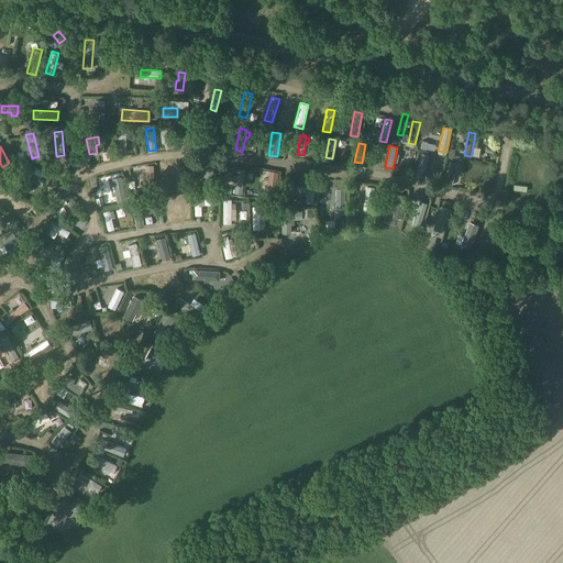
[(421,153),(415,176),(422,178),(429,155),(421,153)]
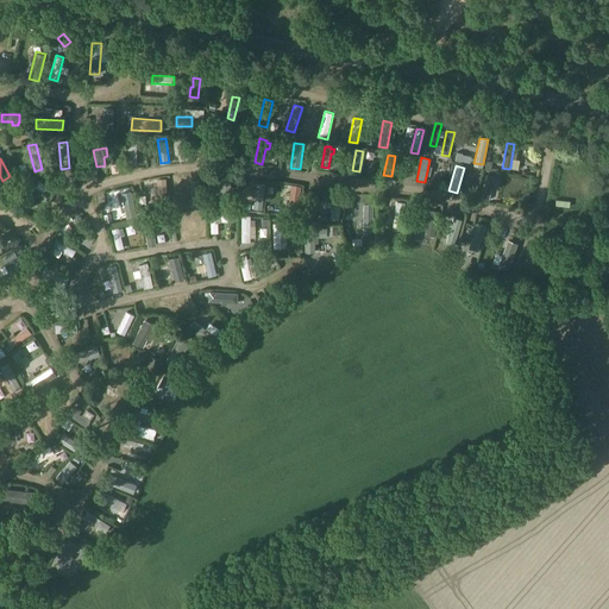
[(481,200),(489,201),(493,176),(485,175),(481,200)]
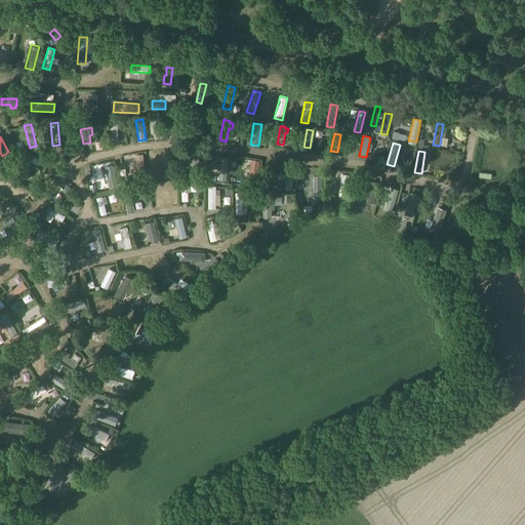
[(197,177),(200,153),(192,152),(189,176),(197,177)]
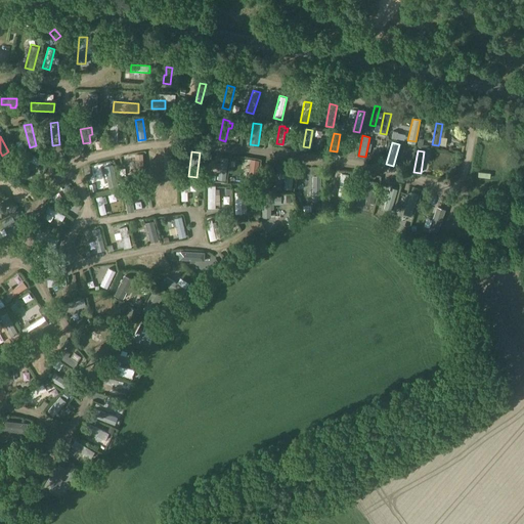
[(135,162),(133,162),(133,168),(136,168),(136,178),(144,177),(142,154),(135,154),(135,162)]
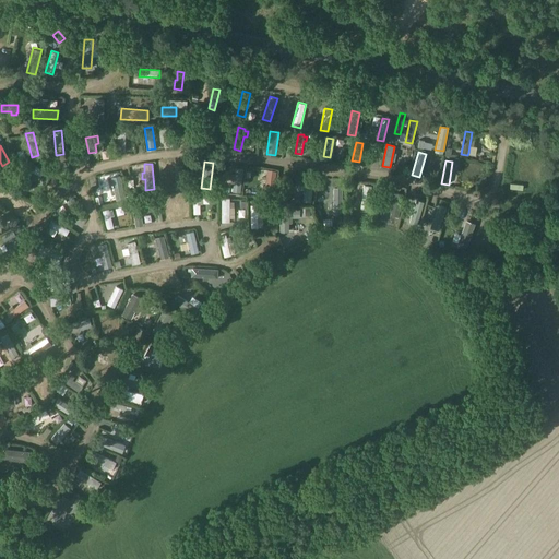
[(27,165),(20,167),(23,190),(32,189),(27,165)]
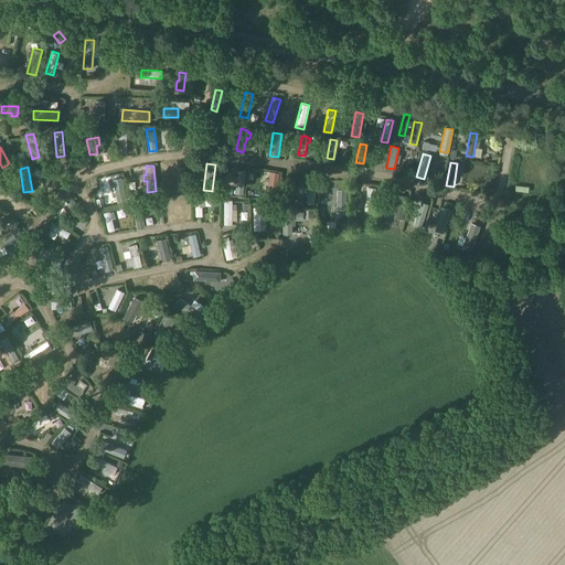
[(238,170),(235,194),(243,194),(245,171),(238,170)]
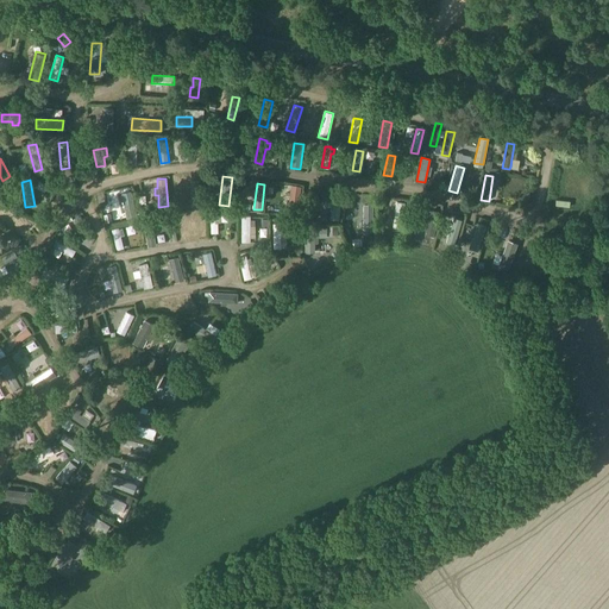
[(100,187),(102,194),(110,192),(107,184),(100,187)]
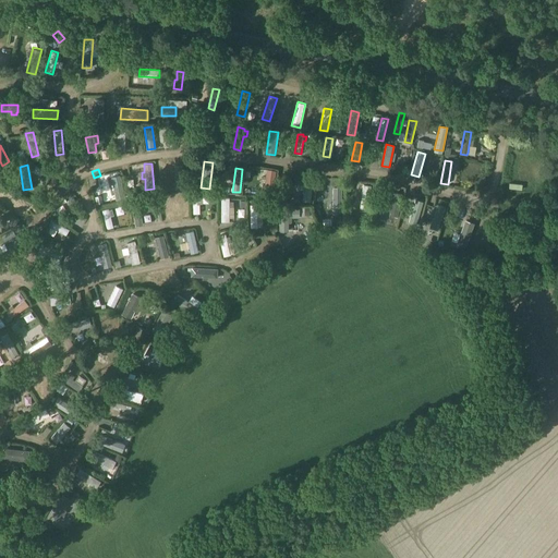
[(264,192),(273,193),(276,171),(267,170),(264,192)]
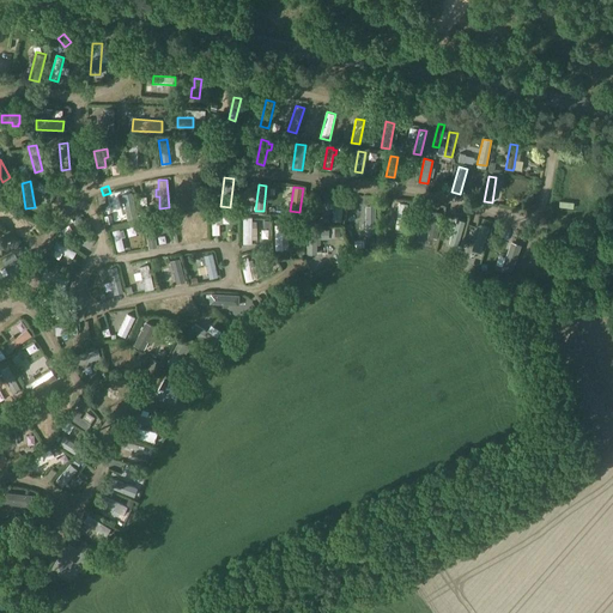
[(0,218),(10,216),(5,192),(0,193),(0,218)]
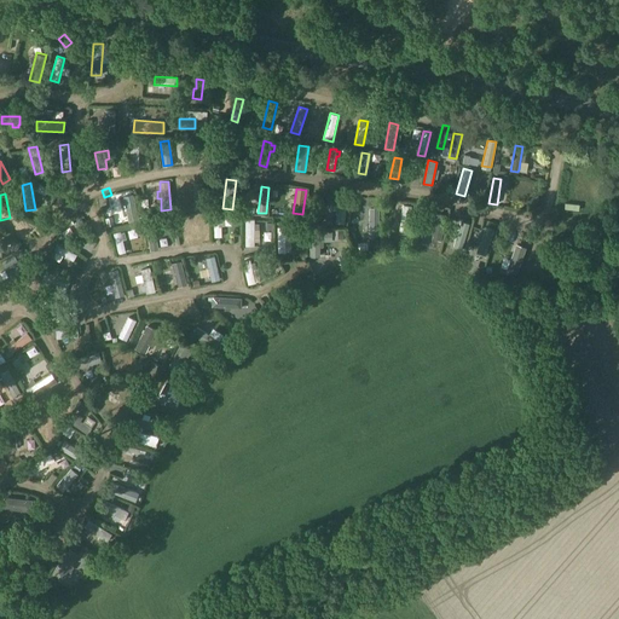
[(133,194),(123,196),(129,220),(138,219),(133,194)]
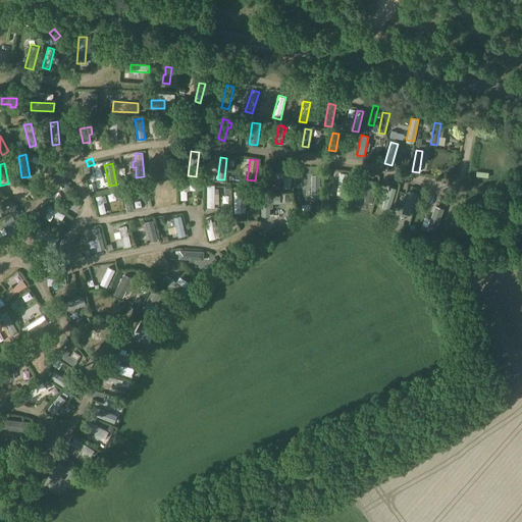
[(285,167),(285,168),(284,176),(282,188),(291,189),(293,167),(285,167)]
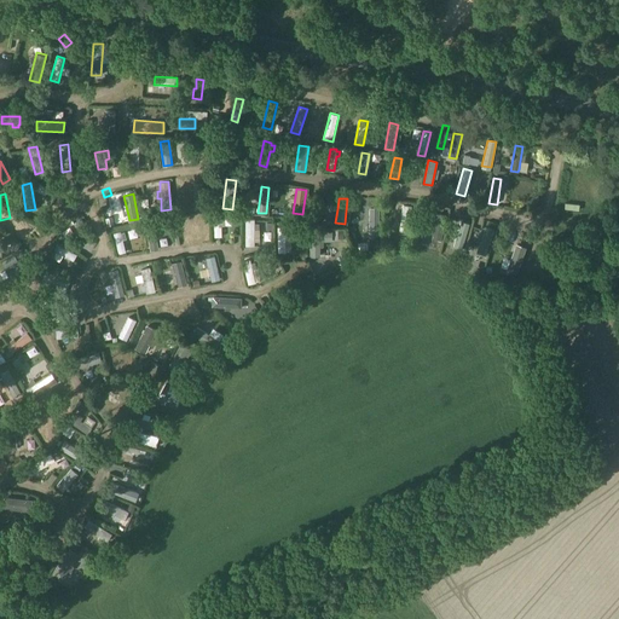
[(357,201),(357,213),(366,213),(366,201),(357,201)]
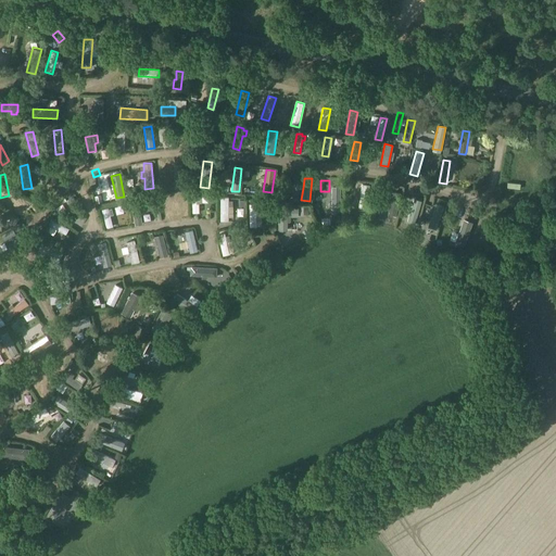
[(362,184),(358,207),(366,209),(369,185),(362,184)]
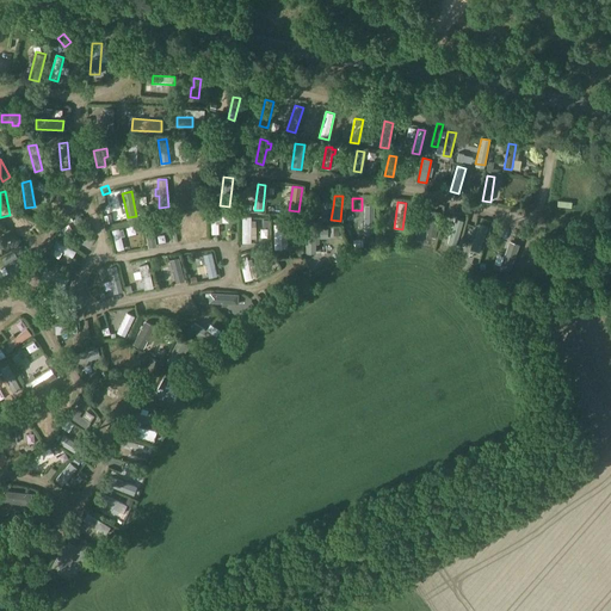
[(374,230),(375,205),(365,205),(365,230),(374,230)]
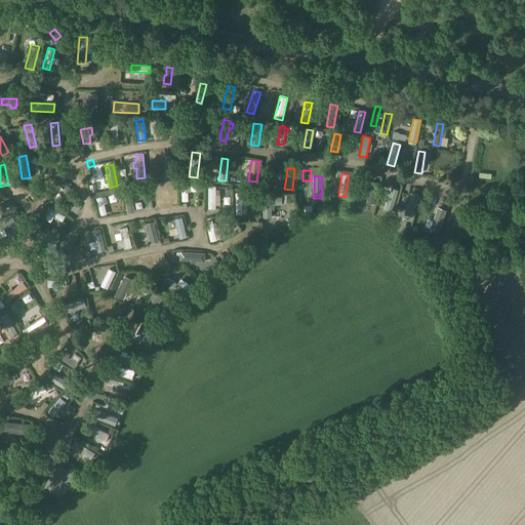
[(373,204),(378,184),(370,182),(366,202),(373,204)]
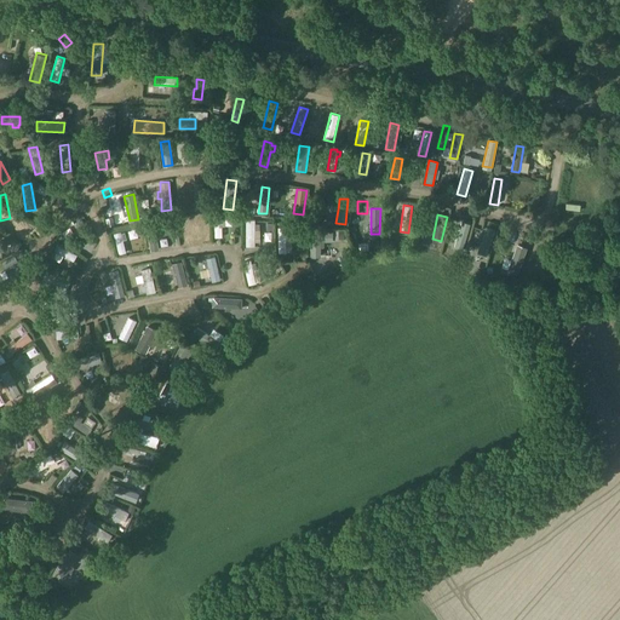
[(82,219),(74,223),(85,244),(93,239),(82,219)]
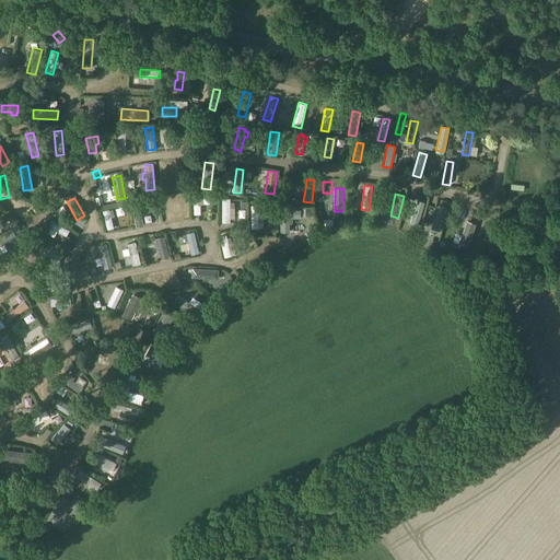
[(170,208),(178,207),(177,198),(168,199),(170,208)]
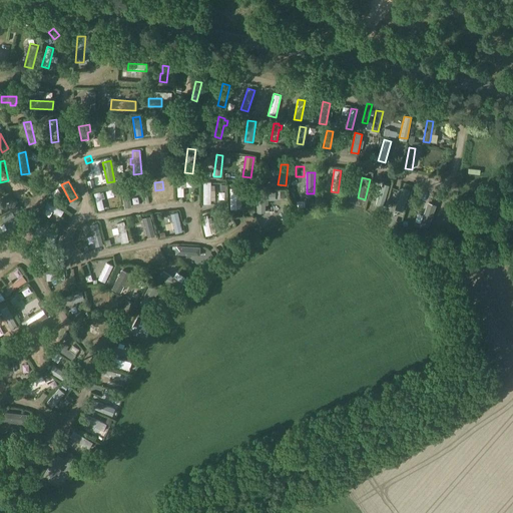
[(103,192),(111,190),(109,182),(101,184),(103,192)]
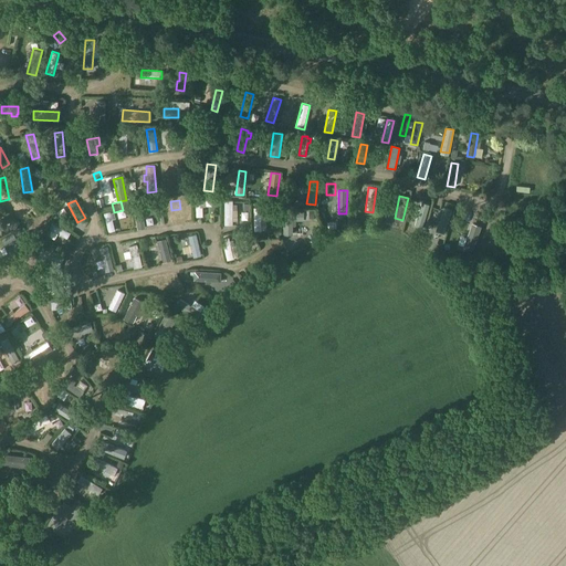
[(415,226),(422,228),(429,205),(421,202),(415,226)]
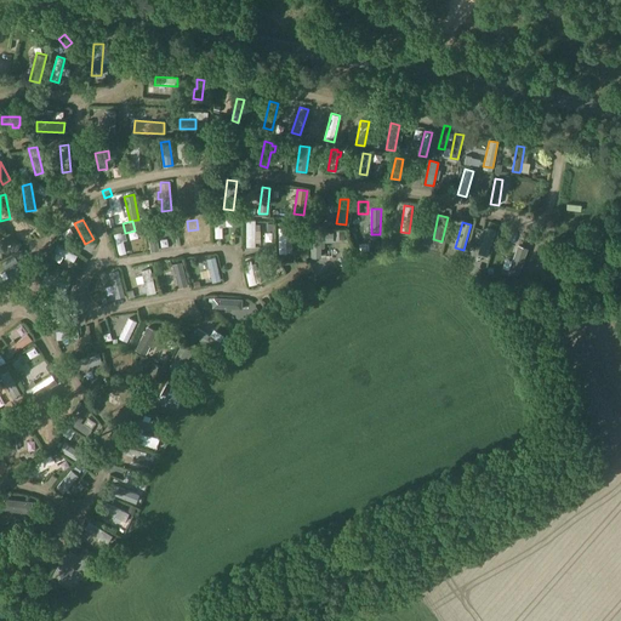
[(151,251),(159,249),(154,223),(146,226),(151,251)]
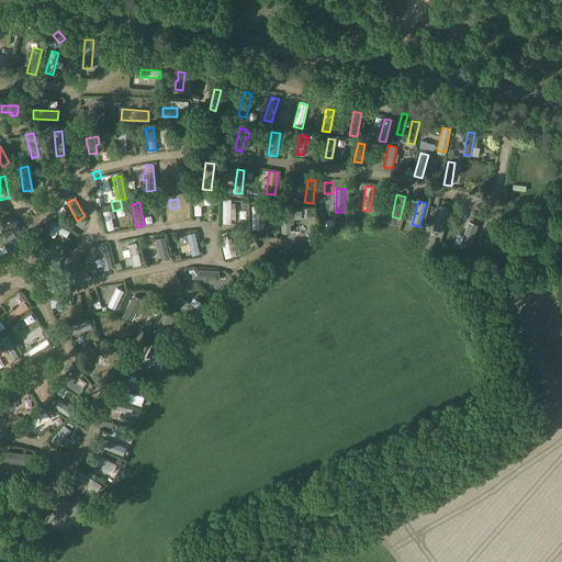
[(448,209),(440,206),(433,229),(440,232),(448,209)]
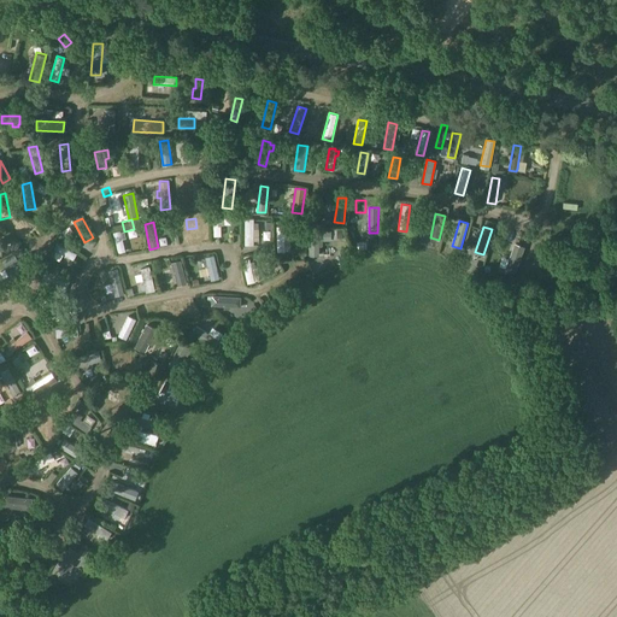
[(121,233),(119,230),(113,231),(118,252),(125,251),(122,239),(125,239),(124,231),(121,233)]
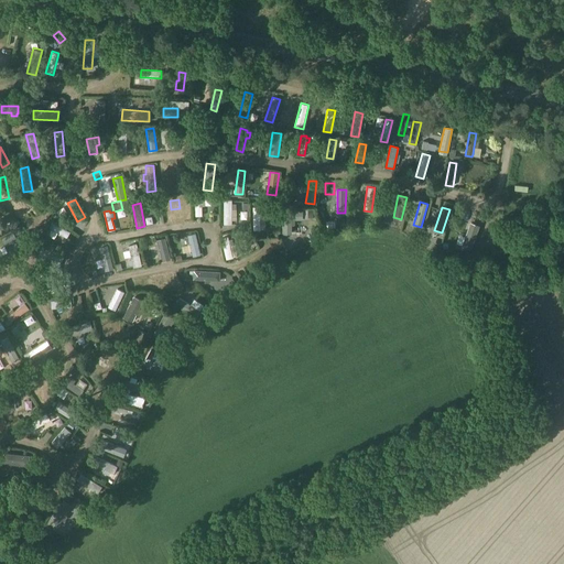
[(282,212),(282,236),(291,236),(291,226),(294,226),(294,221),(302,221),(302,212),(282,212)]
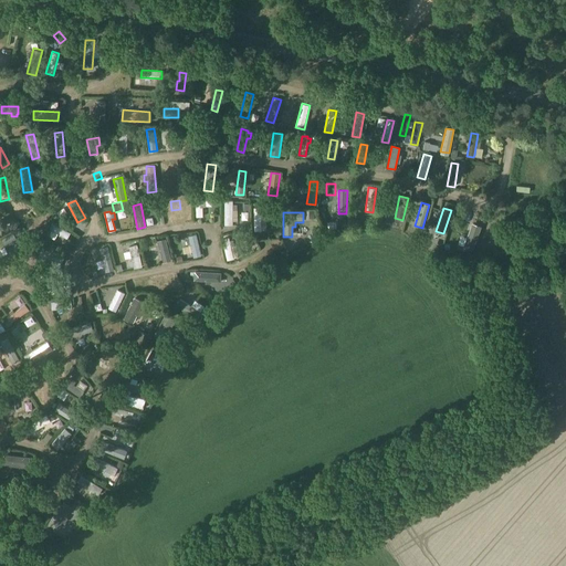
[(12,220),(9,226),(14,229),(18,223),(12,220)]
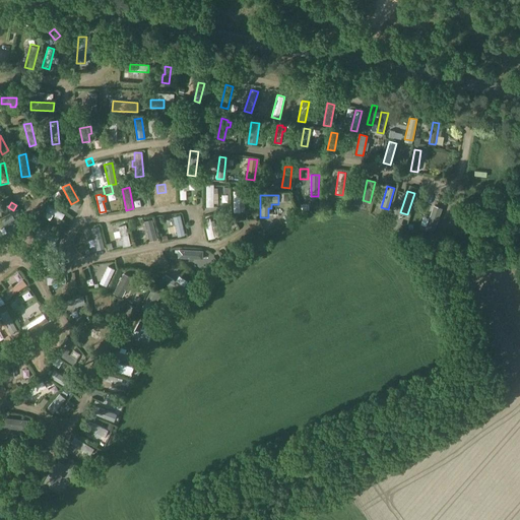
[(61,219),(64,214),(48,205),(45,210),(61,219)]
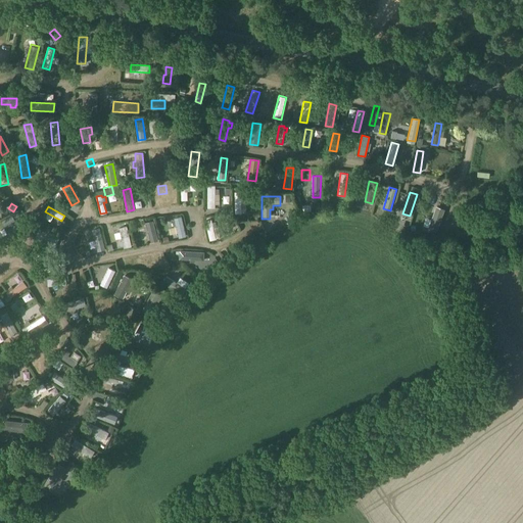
[(435,235),(444,209),(436,206),(431,220),(428,227),(428,228),(432,230),(431,234),(435,235)]
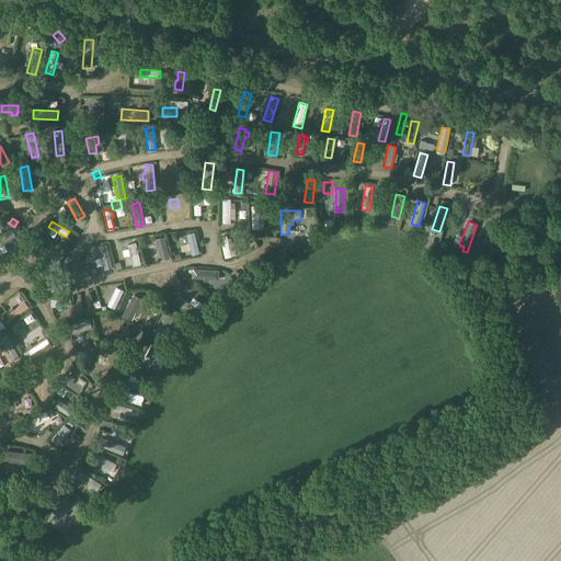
[(12,230),(0,237),(0,247),(16,238),(12,230)]
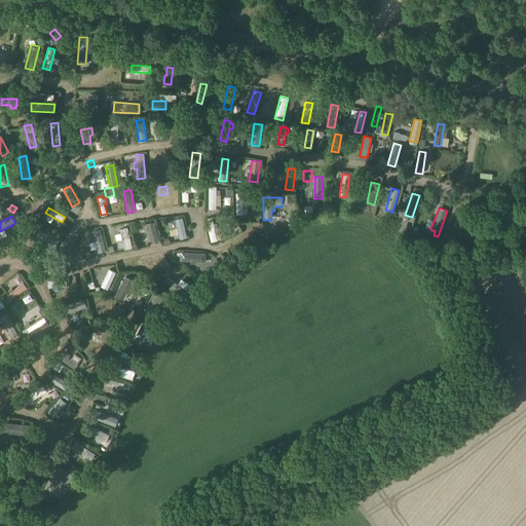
[(175,220),(177,228),(179,234),(180,239),(186,237),(182,218),(175,220)]
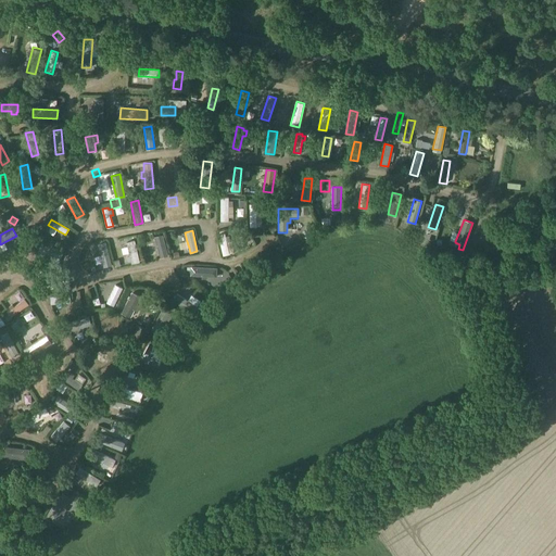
[(229,252),(226,241),(225,232),(218,234),(223,255),(229,253),(229,252)]
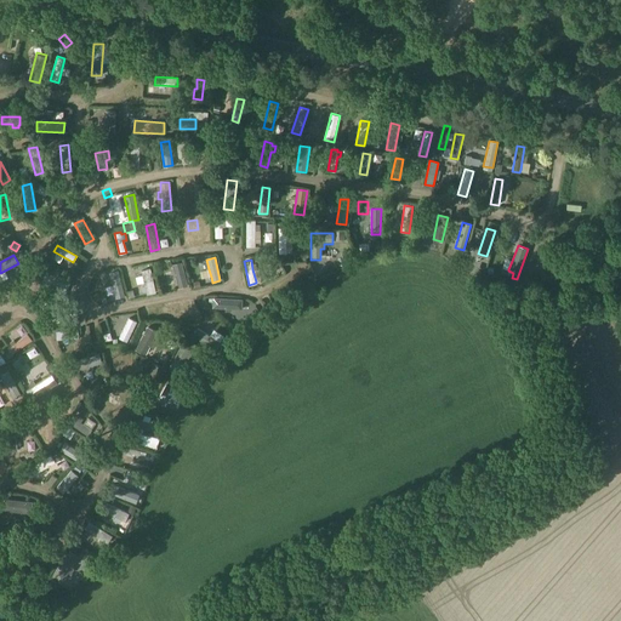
[(174,265),(180,288),(188,285),(182,262),(174,265)]
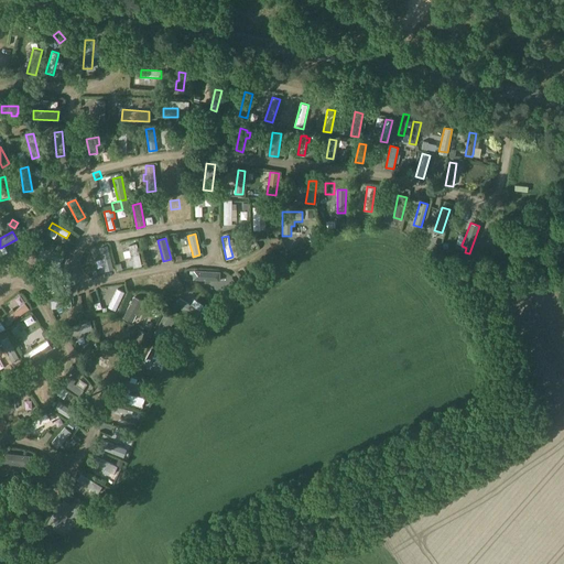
[(429,250),(436,252),(438,245),(432,242),(429,250)]
